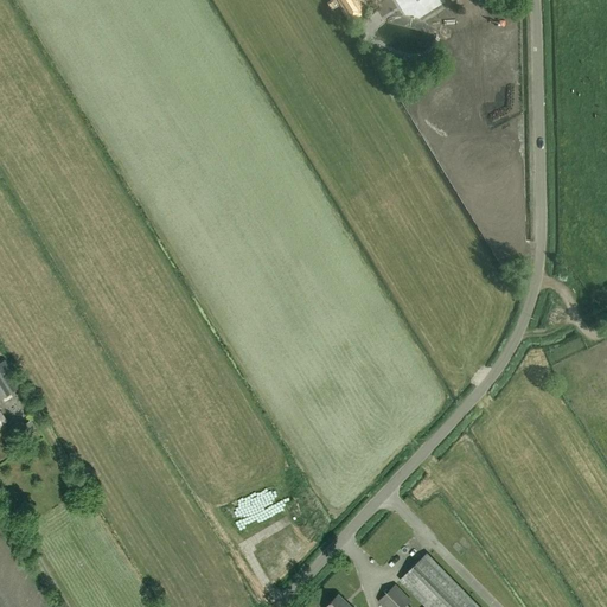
[(0,363),(0,397),(1,400),(21,388),(5,360),(0,363)]
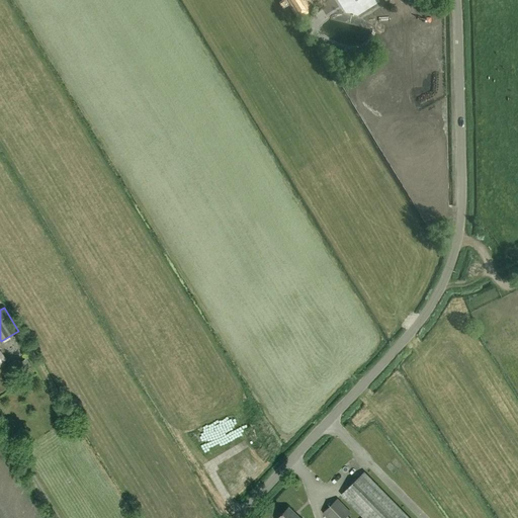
[(21,362),(25,370),(31,367),(27,358),(21,362)]
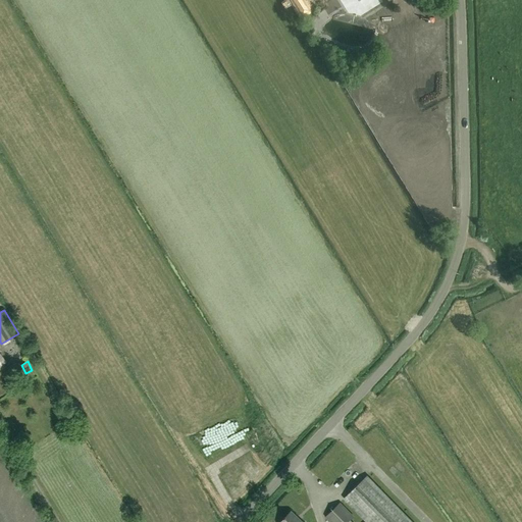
[(222,444),(235,435),(222,420),(211,429),(211,430),(196,442),(207,456),(222,444)]
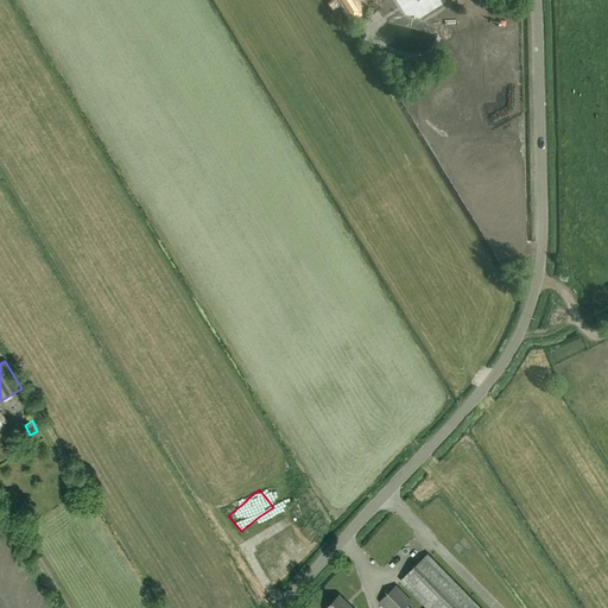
[(428,607),(426,607),(407,607),(412,603),(396,587),(378,603),(382,607),(480,607),(428,555),(419,563),(401,581),(428,607)]
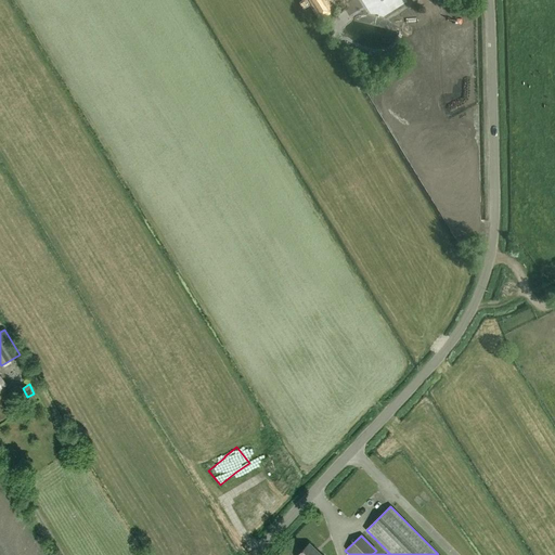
[(320,554),(309,544),(298,554),(320,554)]
